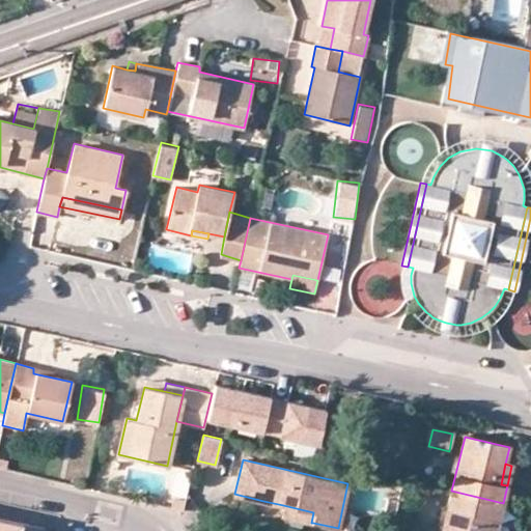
[(503,503),(451,491),(441,530),(488,530),(492,520),(499,522),(503,503)]
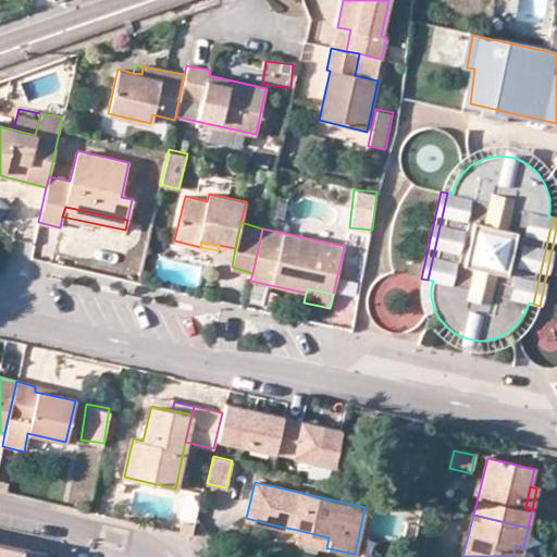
[(178,532),(190,534),(194,525),(181,522),(178,532)]
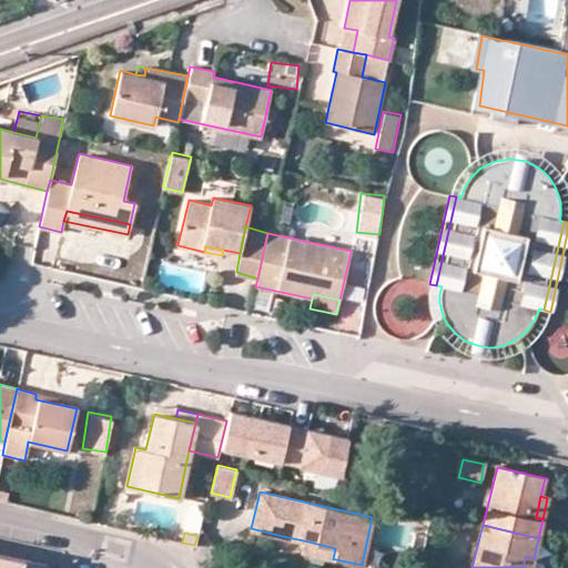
[(303,540),(301,551),(333,559),(335,548),(303,540)]
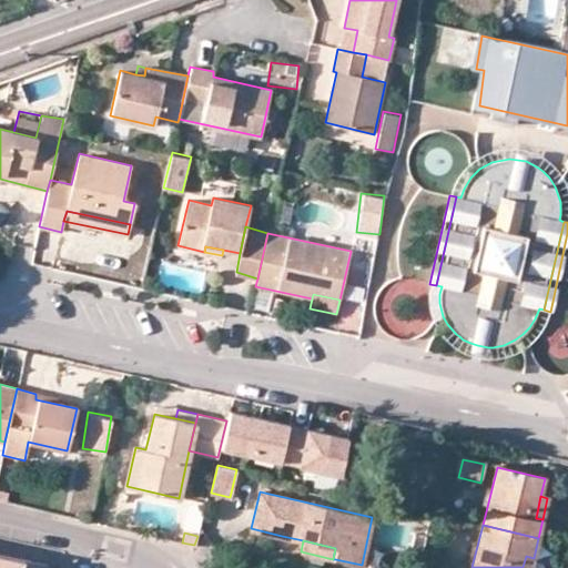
[(0,567),(52,567),(48,567),(49,563),(0,553),(0,567)]
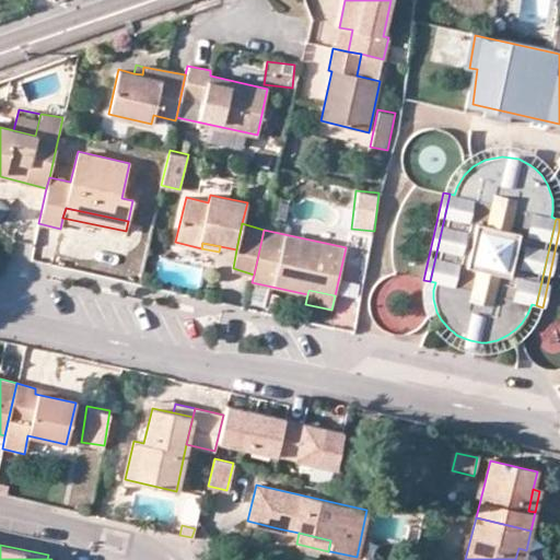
[(515,559),(523,559),(526,550),(518,548),(515,559)]
